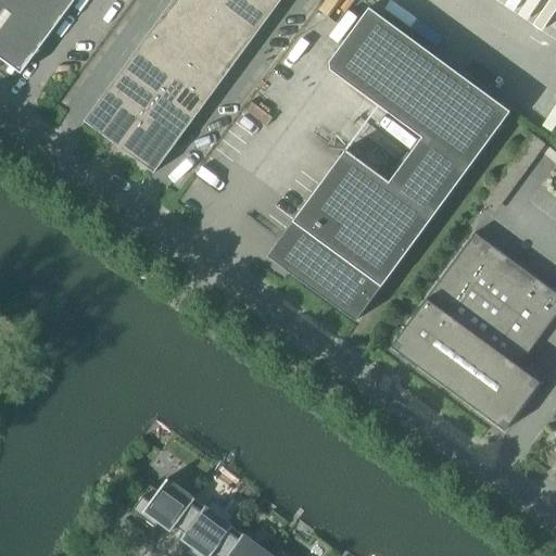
[(49,35),(74,0),(0,0),(0,7),(3,2),(49,35)]
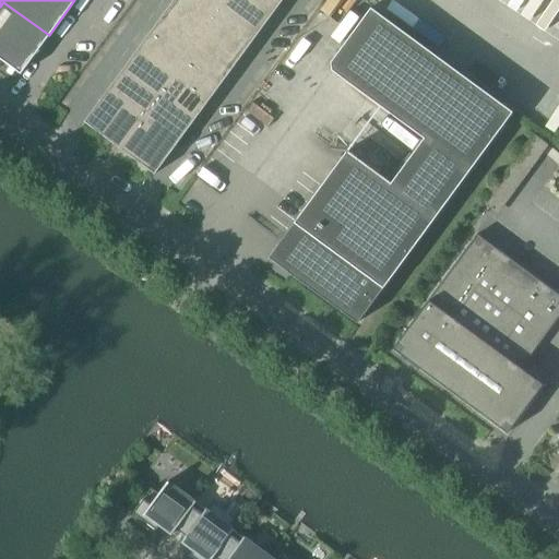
[(205,0),(174,0),(171,2),(207,28),(221,11),(205,0)]
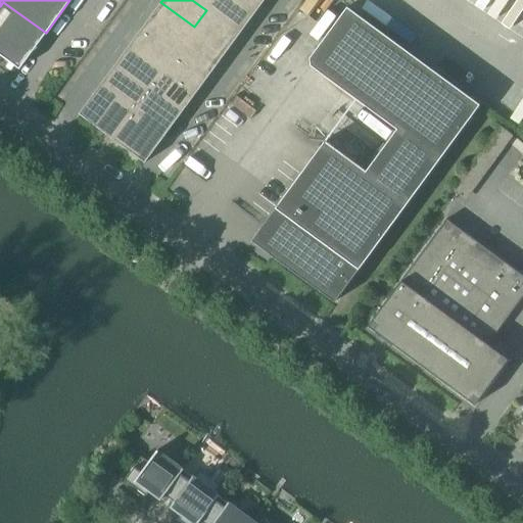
[(192,0),(206,10),(212,0),(192,0)]
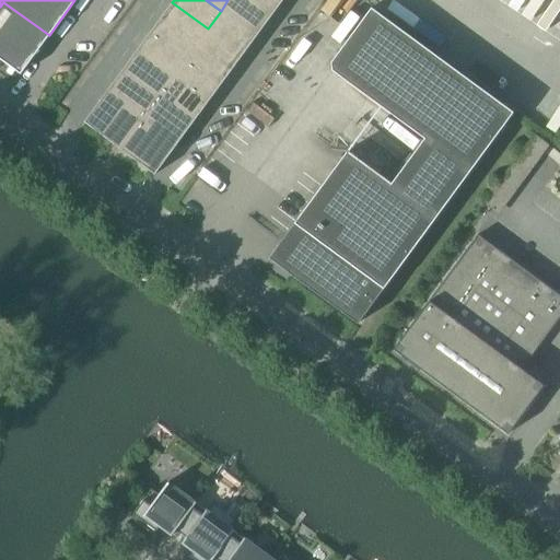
[(242,0),(228,0),(221,11),(256,37),(269,20),(242,0)]
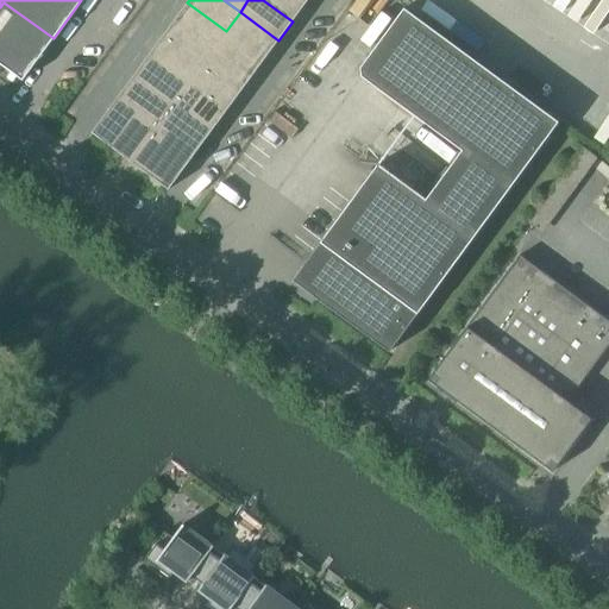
[(303,0),(263,0),(293,22),(307,2),(303,0)]
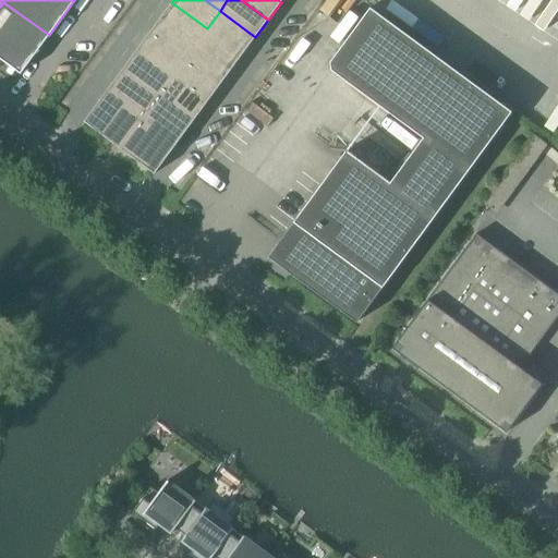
[(171,2),(159,20),(194,46),(207,28),(171,2)]
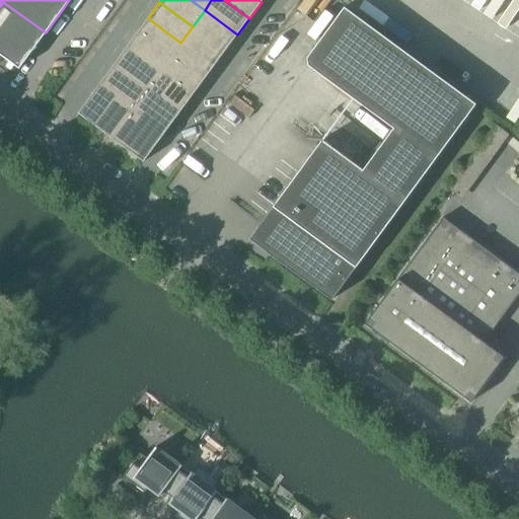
[(273,207),(261,224),(275,248),(270,254),(331,300),(475,104),(344,8),(306,59),(307,66),(393,129),(363,170),(321,141),(273,207)]
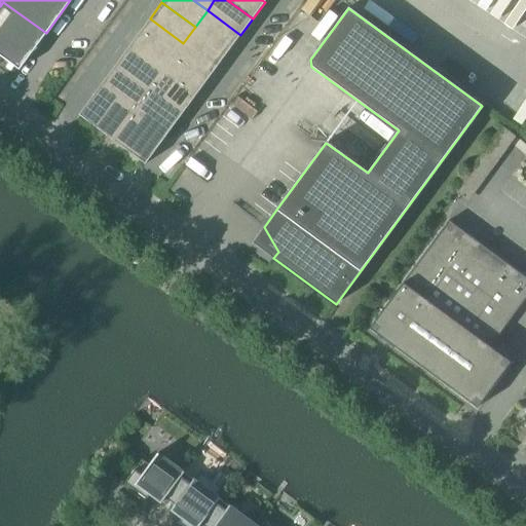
[(208,10),(195,27),(228,51),(240,35),(208,10)]
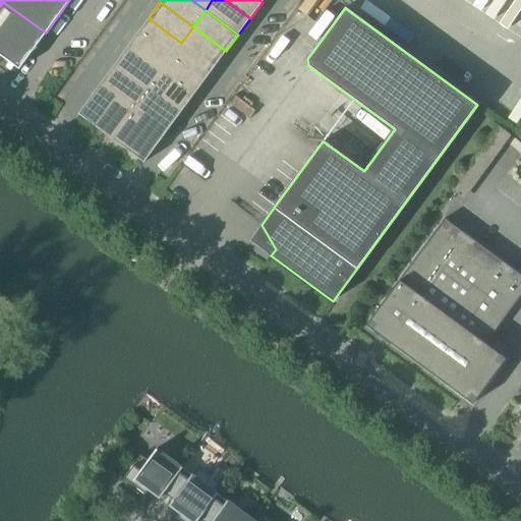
[(149,18),(136,35),(169,59),(181,43),(149,18)]
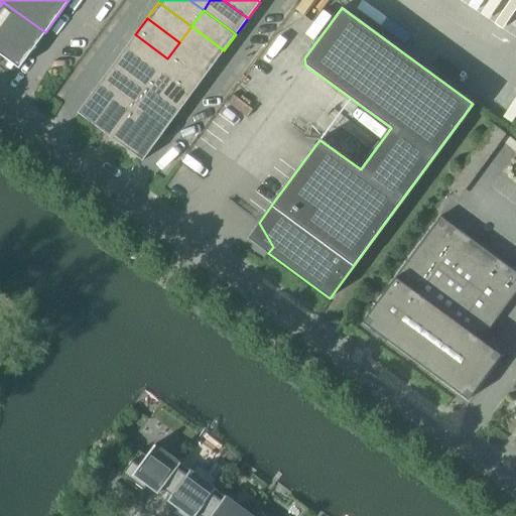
[(191,26),(179,42),(212,67),(224,50),(191,26)]
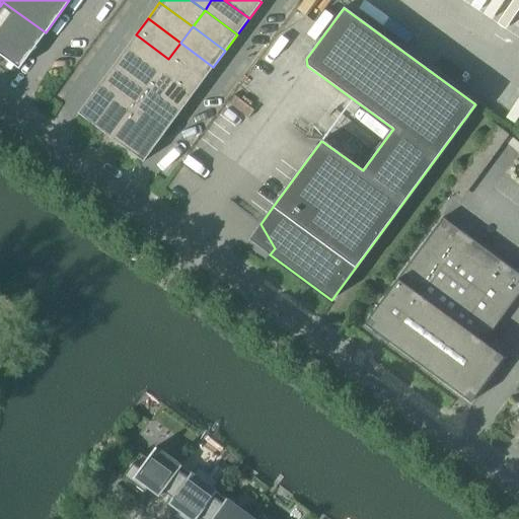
[(136,34),(124,52),(156,75),(168,59),(136,34)]
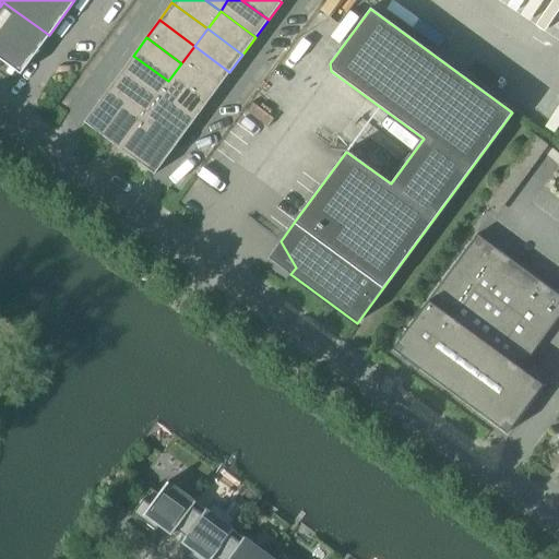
[(194,46),(181,63),(217,90),(229,72),(194,46)]
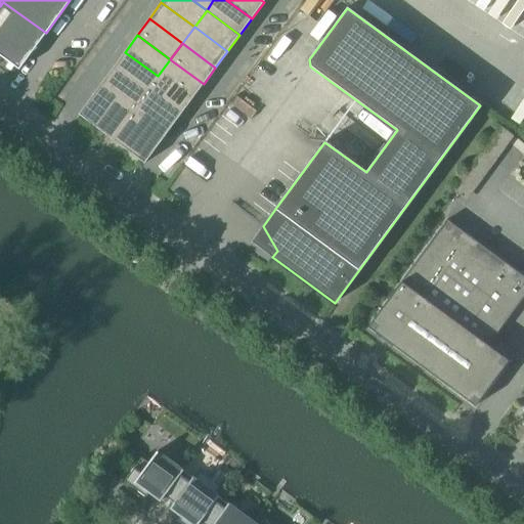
[(125,52),(113,69),(145,92),(158,76),(125,52)]
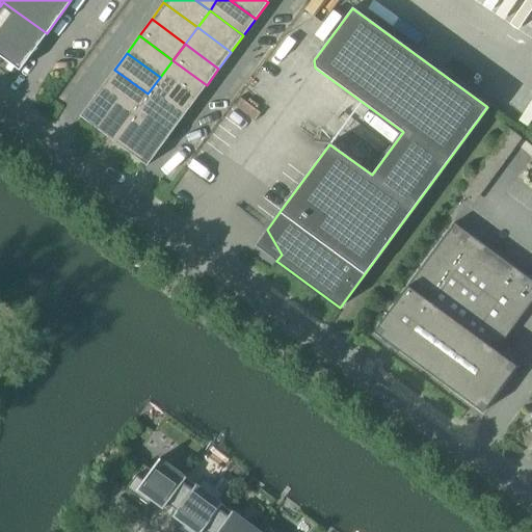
[(173,60),(160,77),(194,102),(207,85),(173,60)]
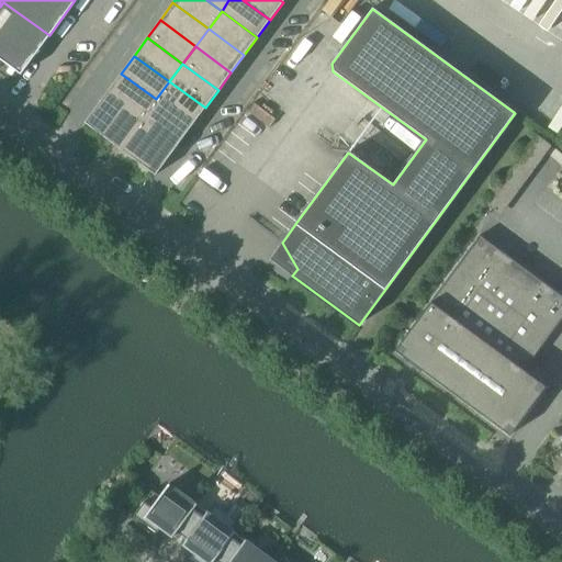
[(121,74),(108,91),(143,116),(156,99),(121,74)]
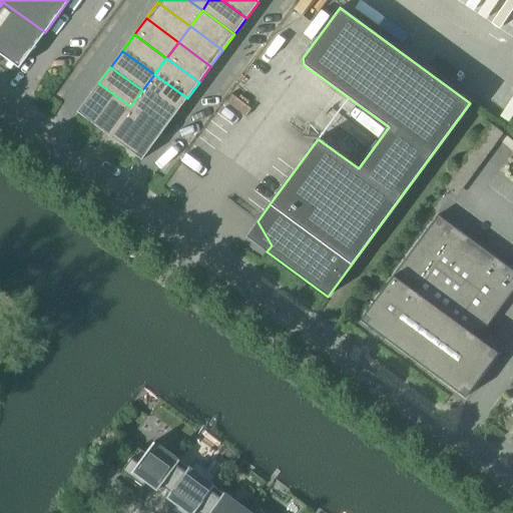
[(154,74),(142,90),(175,114),(187,98),(154,74)]
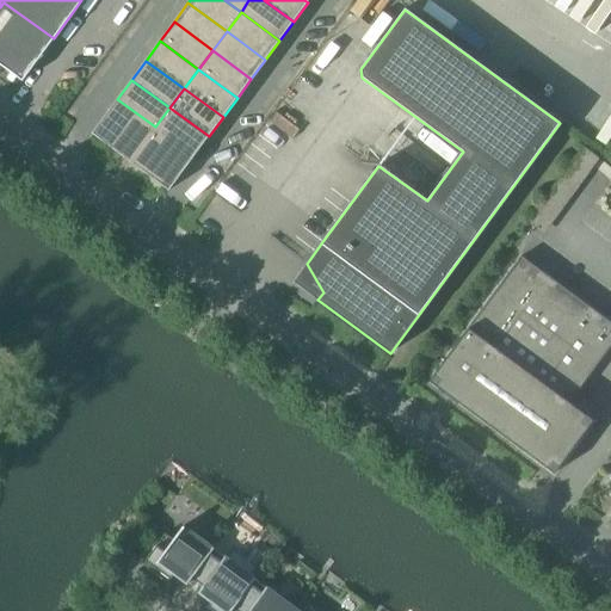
[(91,134),(130,162),(155,127),(117,99),(91,134)]
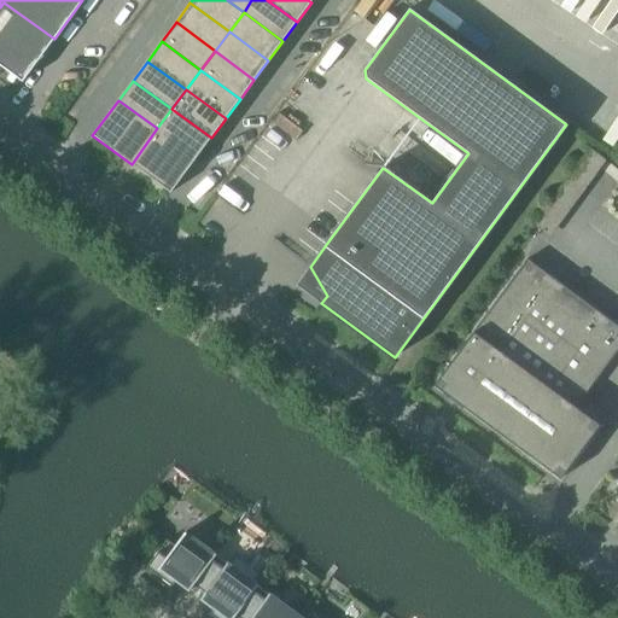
[(172,109),(157,128),(197,158),(211,138),(172,109)]
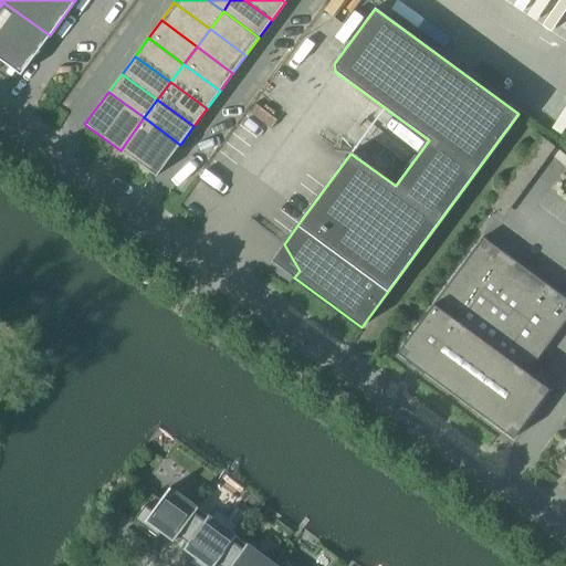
[(144,117),(121,150),(156,177),(180,145),(144,117)]
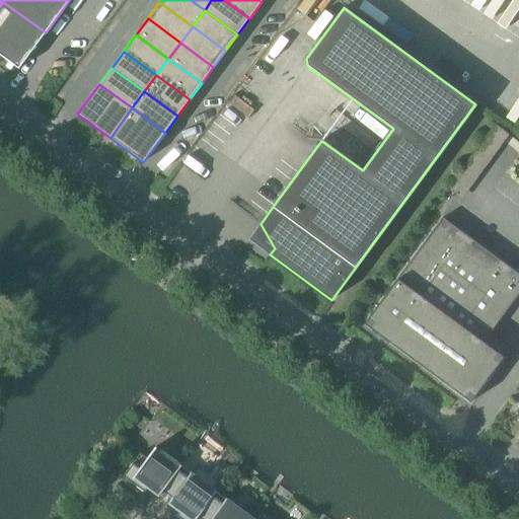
[(518,294),(518,274),(443,218),(364,324),(470,402),(504,358),(484,343),(518,294)]
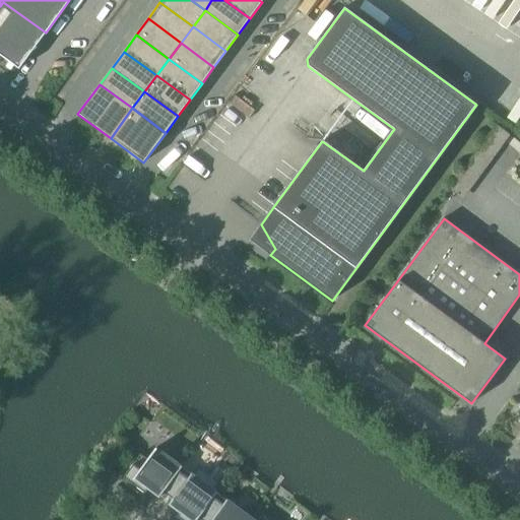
[(116,451),(126,458),(133,449),(123,442),(116,451)]
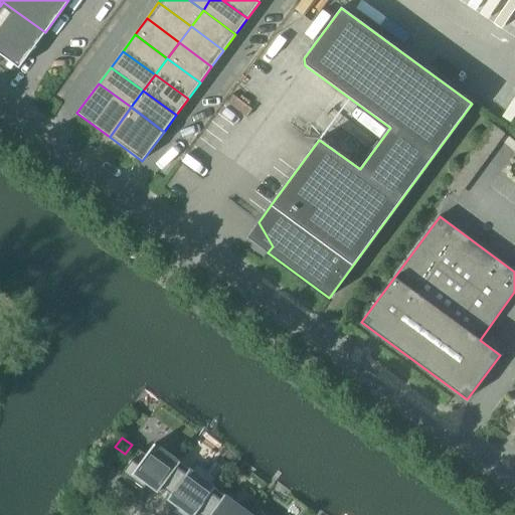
[(157,493),(162,488),(176,468),(180,463),(154,444),(146,455),(139,450),(122,473),(144,489),(146,485),(157,493)]
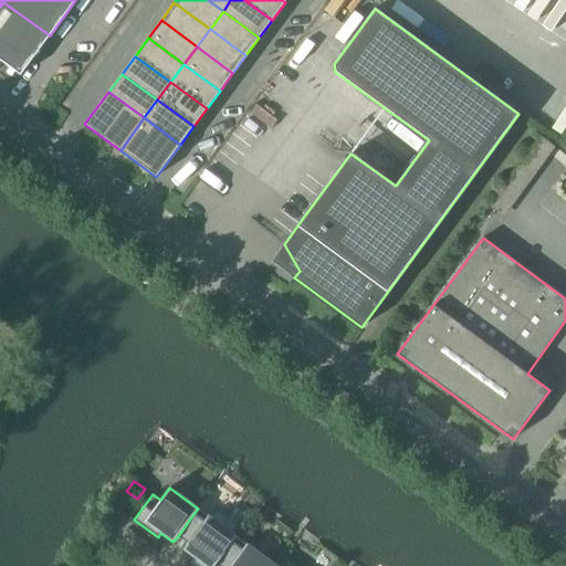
[(197,565),(215,565),(216,564),(232,542),(237,537),(208,516),(205,521),(194,514),(178,536),(188,543),(184,549),(196,558),(192,563),(197,565)]
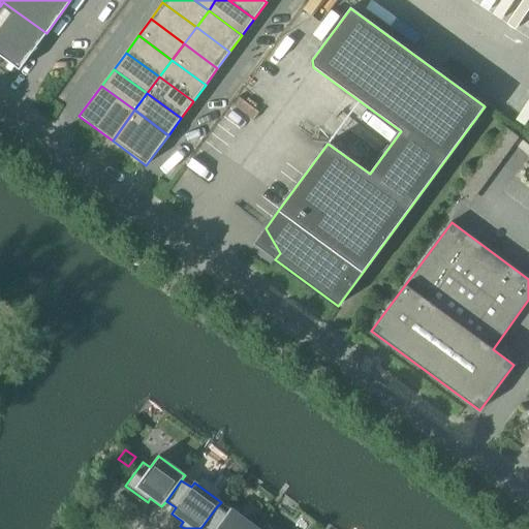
[(253,528),(255,527),(230,508),(226,514),(217,506),(201,527),(204,528),(253,528)]
